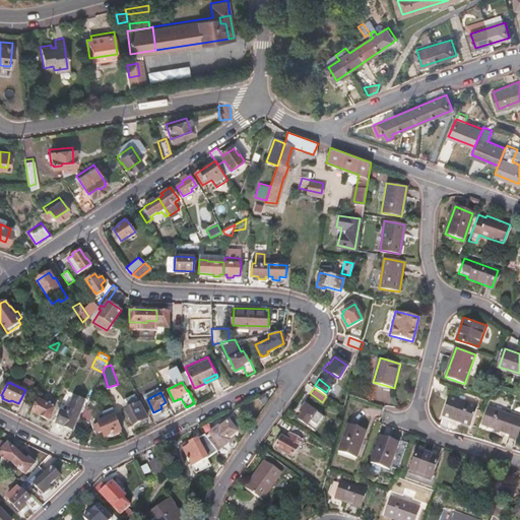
[(146,416),(134,393),(125,397),(129,406),(125,408),(132,423),(146,416)]
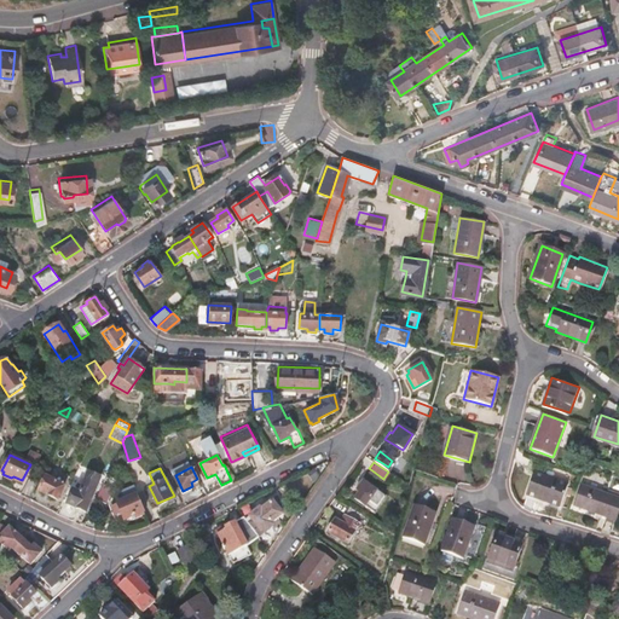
[(559,508),(567,485),(534,472),(526,496),(559,508)]
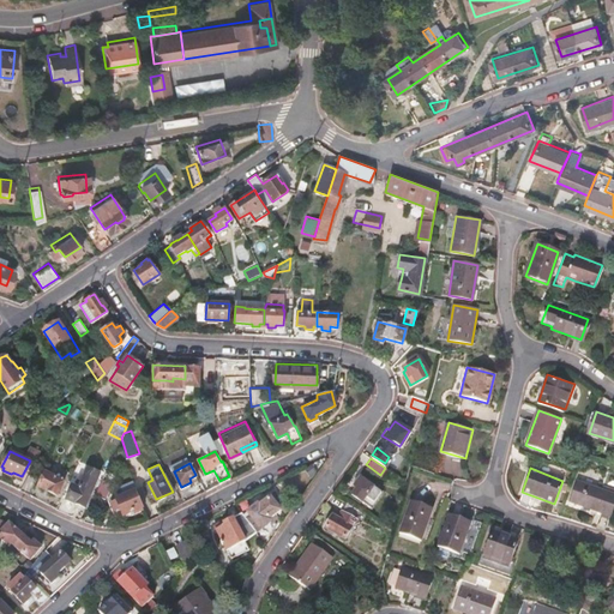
[(115,474),(106,469),(100,483),(109,488),(115,474)]
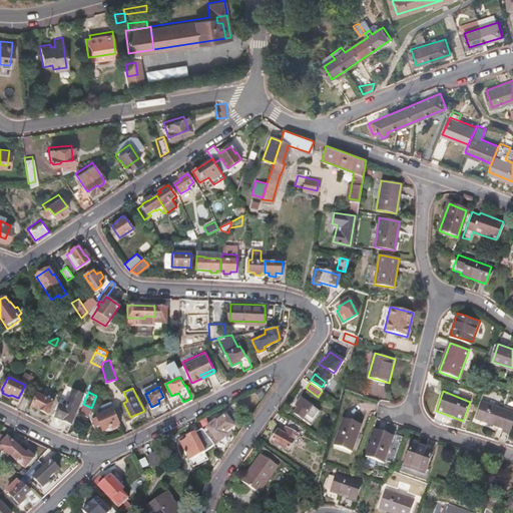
[(47,412),(53,401),(38,393),(32,404),(47,412)]
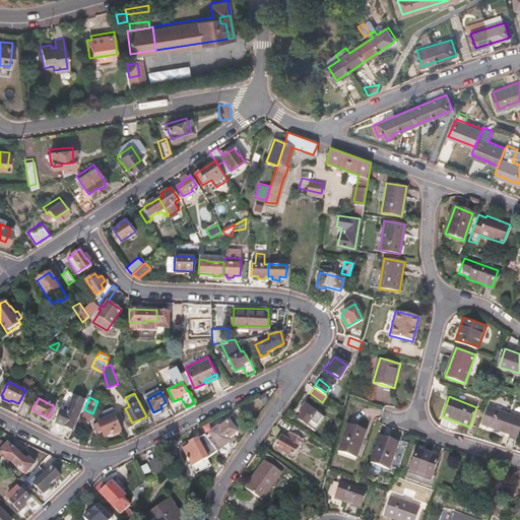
[(16,413),(24,417),(30,404),(23,400),(16,413)]
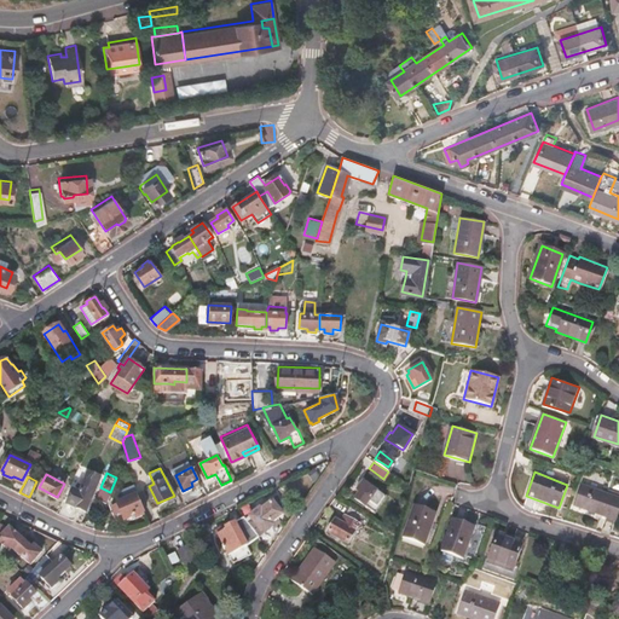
[(65,502),(88,513),(96,497),(92,496),(97,484),(85,478),(80,490),(74,487),(65,502)]
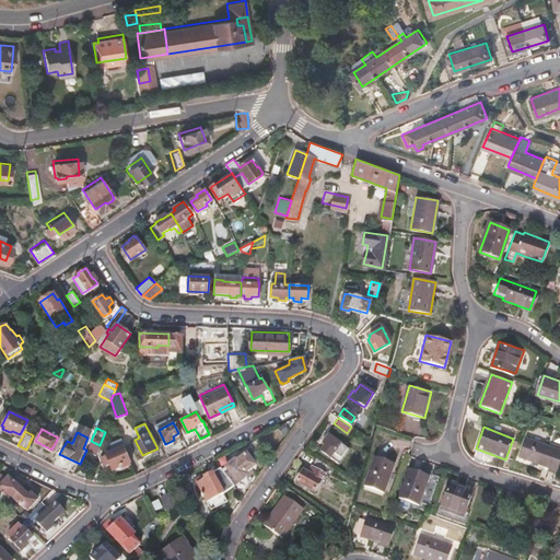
[(336,448),(339,443),(327,434),(322,442),(324,443),(318,451),(336,463),(341,454),(336,448)]
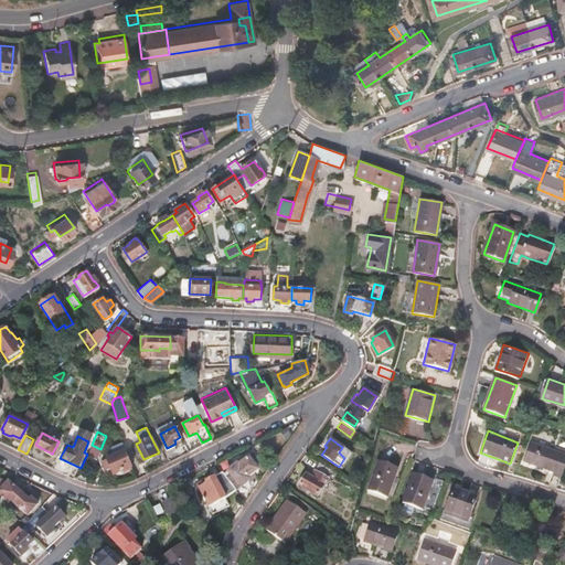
[(562,476),(564,466),(564,456),(531,444),(524,462),(562,476)]
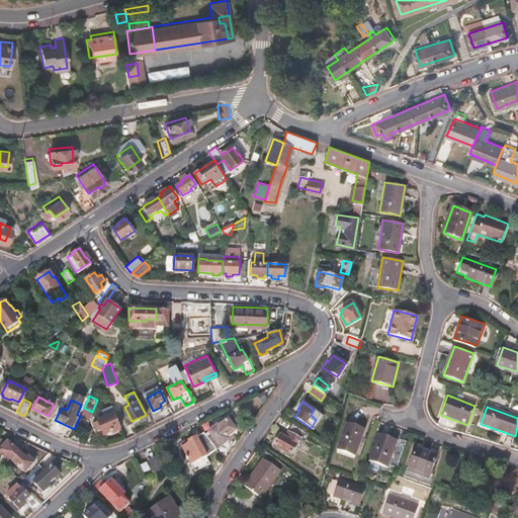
[(320,414),(314,410),(311,415),(316,420),(320,414)]
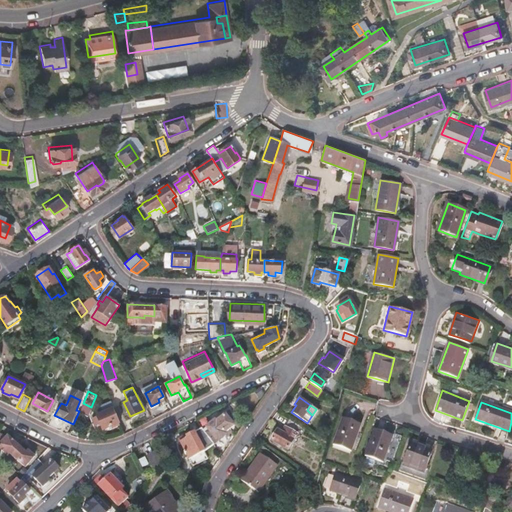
[(118,422),(119,421),(114,408),(95,416),(102,430),(111,425),(112,427),(119,423),(118,422)]
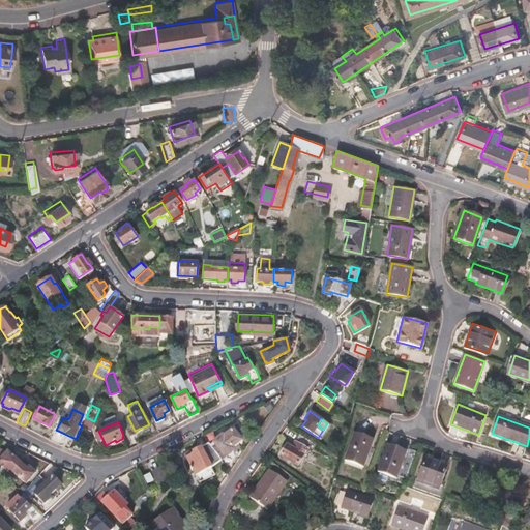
[(211,446),(221,458),(233,447),(232,445),(240,439),(236,433),(238,431),(236,429),(237,428),(235,425),(224,435),(222,434),(213,440),(215,443),(211,446)]
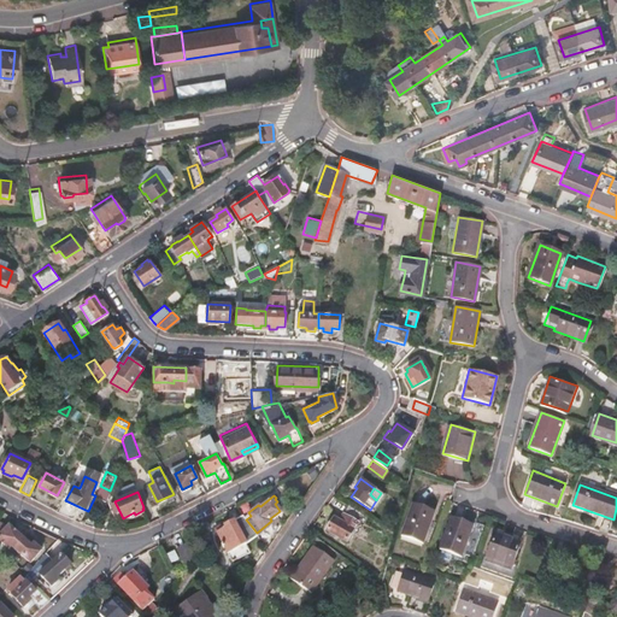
[(422,540),(434,507),(412,500),(401,533),(422,540)]
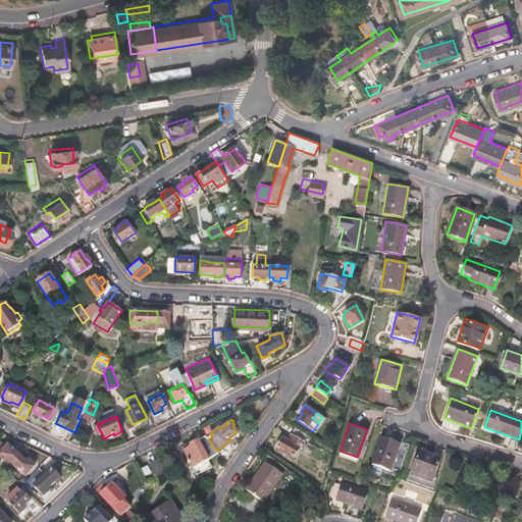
[(305,433),(294,426),(285,439),(281,437),(275,448),(292,457),(305,433)]
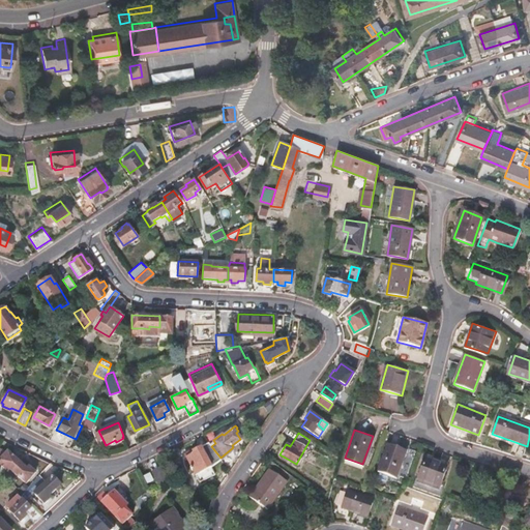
[(211,446),(207,441),(192,450),(193,452),(186,455),(196,473),(200,471),(204,477),(214,471),(211,466),(221,458),(211,446)]
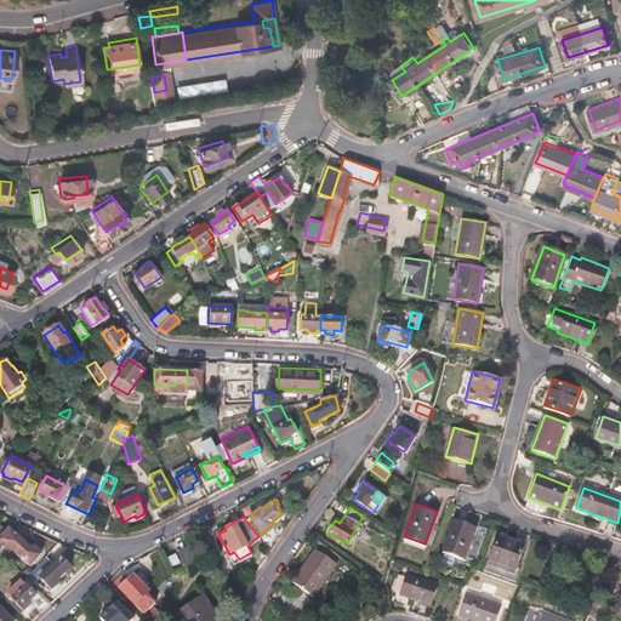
[(463,557),(474,525),(454,518),(443,551),(463,557)]
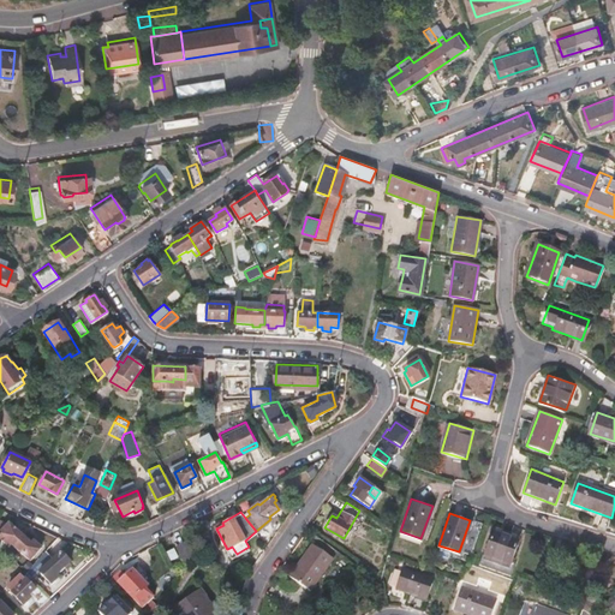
[(9,524),(7,525),(0,533),(0,541),(7,547),(11,543),(29,559),(41,545),(34,539),(30,543),(9,524)]
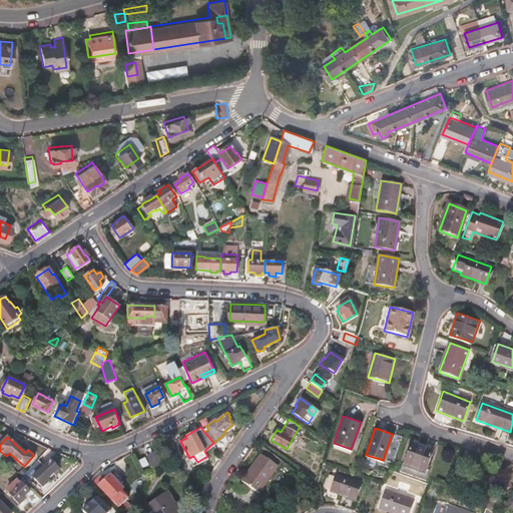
[(425,470),(433,449),(412,441),(404,463),(425,470)]
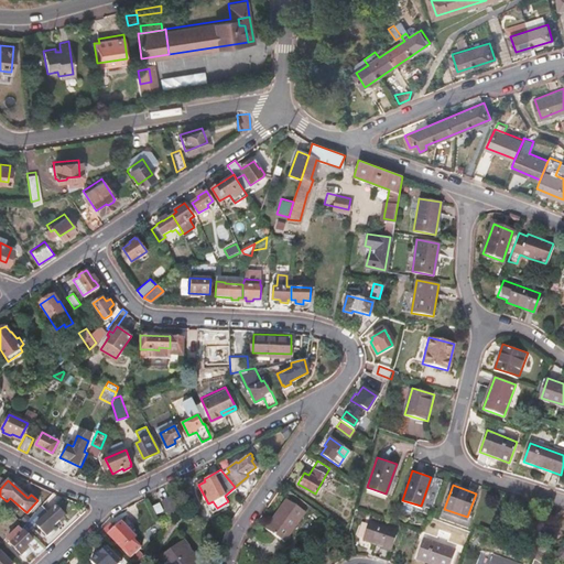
[(161,500),(167,511),(177,506),(171,495),(161,500)]
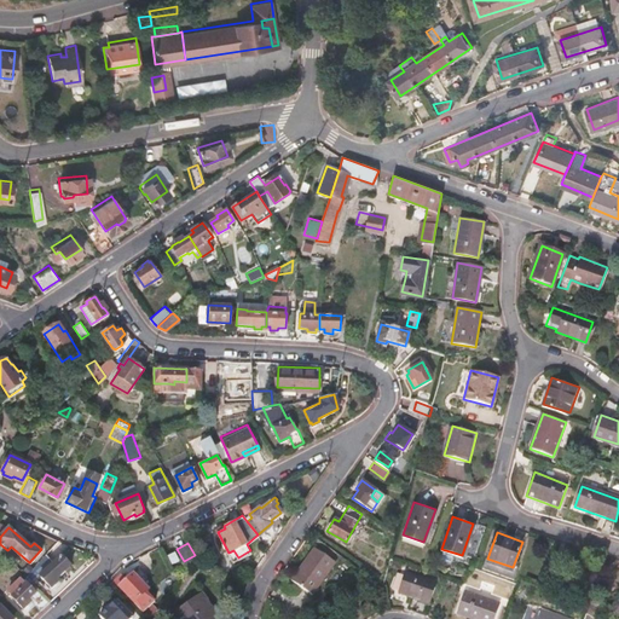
[(311,594),(334,561),(314,545),(290,579),(311,594)]
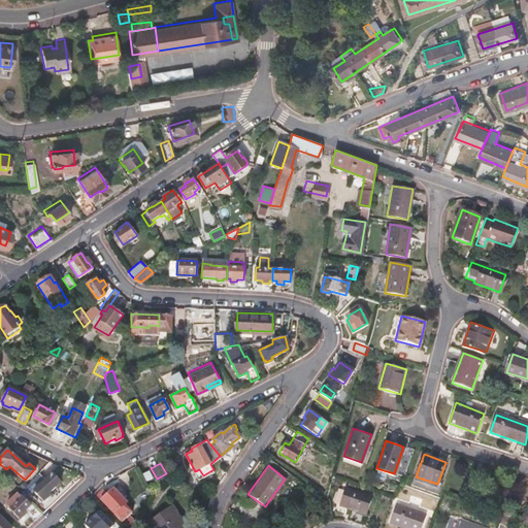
[(154,476),(150,469),(143,473),(147,480),(154,476)]
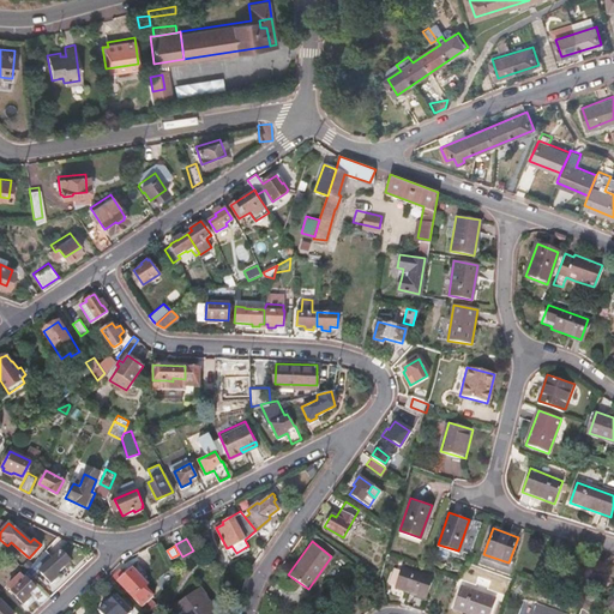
[(25,570),(29,575),(32,578),(40,571),(52,582),(59,575),(56,572),(68,559),(58,548),(50,554),(44,549),(25,570)]
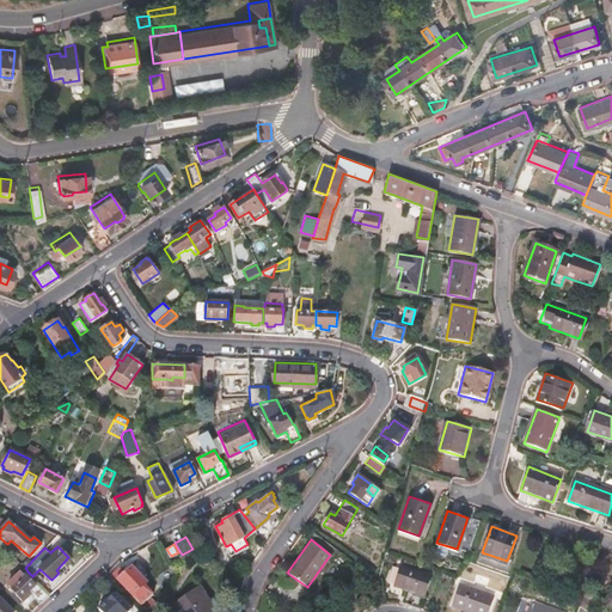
[(422,595),(429,575),(401,564),(392,585),(422,595)]
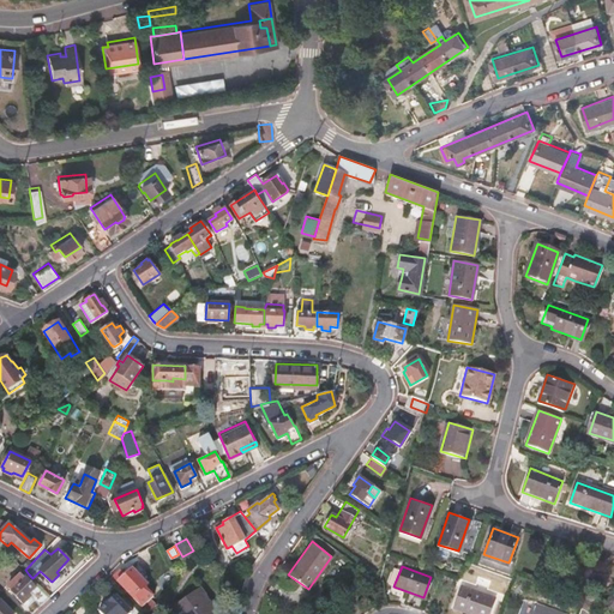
[(132,567),(124,575),(118,581),(133,596),(146,583),(146,582),(148,579),(142,575),(140,575),(132,567)]
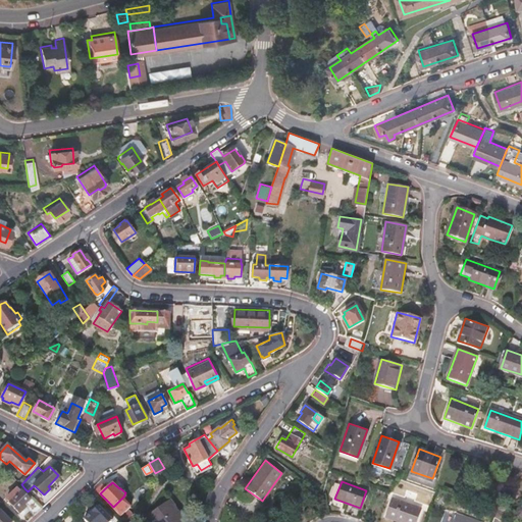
[(318,490),(310,484),(306,491),(312,497),(318,490)]
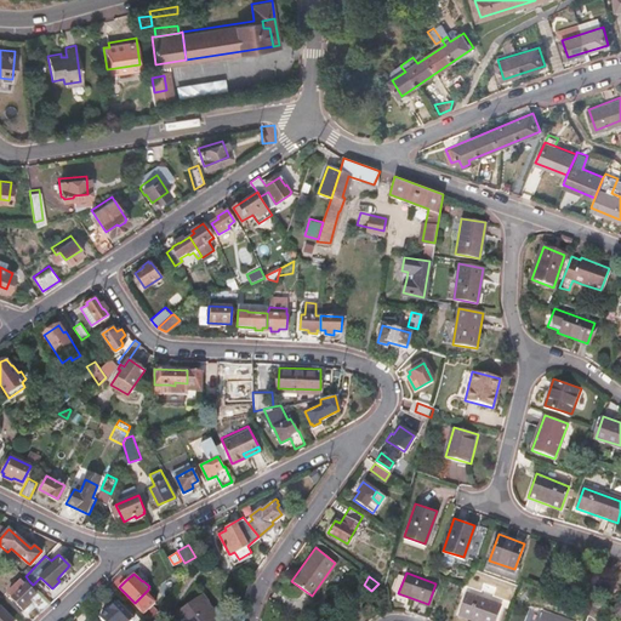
[(119,587),(125,581),(120,577),(114,582),(119,587)]
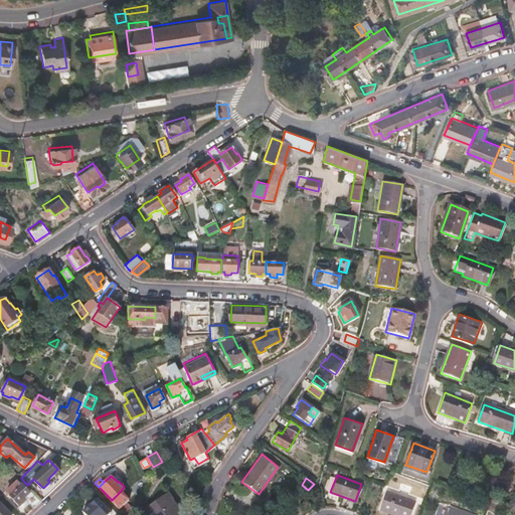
[(26,500),(33,507),(41,499),(35,492),(32,495),(21,485),(20,486),(16,483),(7,492),(10,495),(10,496),(20,506),(26,500)]
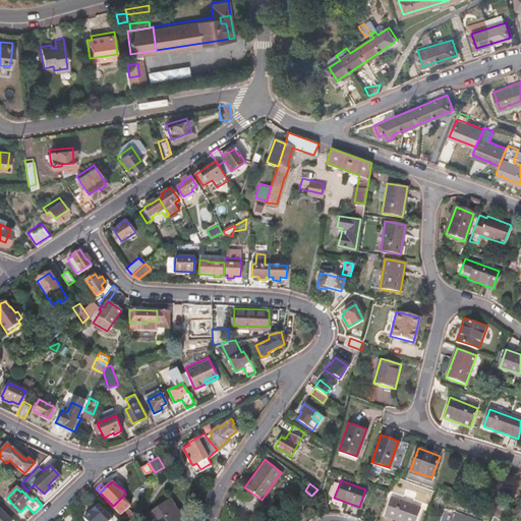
[(397,520),(414,520),(420,508),(391,497),(384,516),(397,520)]
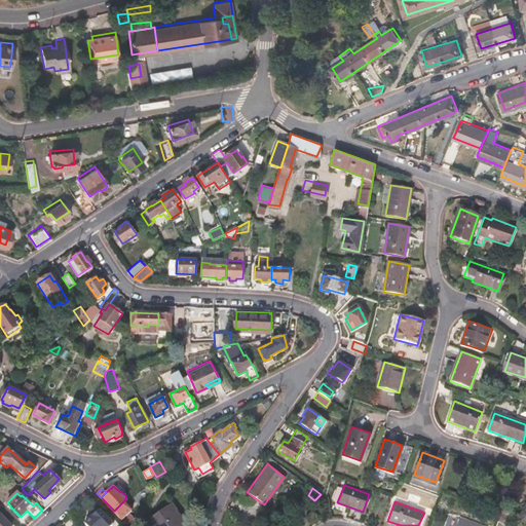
[(180,525),(184,523),(171,504),(149,520),(152,525),(180,525)]
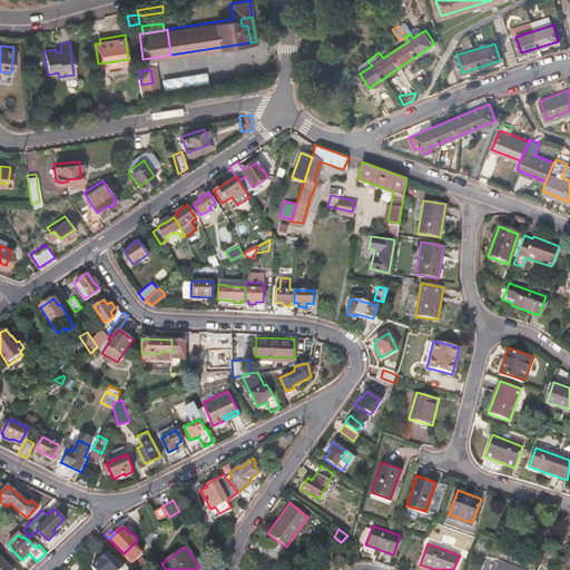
[(96,569),(117,569),(121,566),(107,551),(91,566),(96,569)]
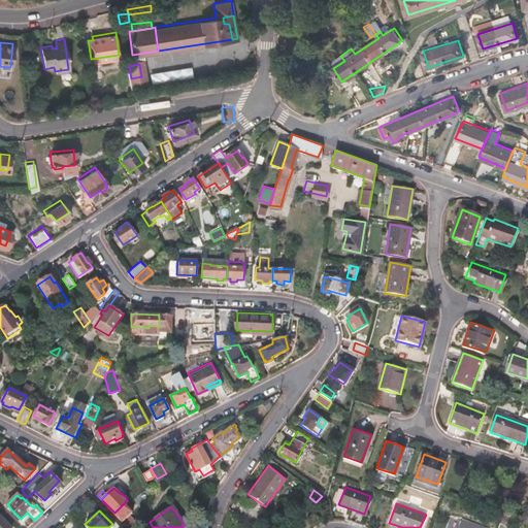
[(0,527),(8,527),(10,527),(0,516),(0,527)]
